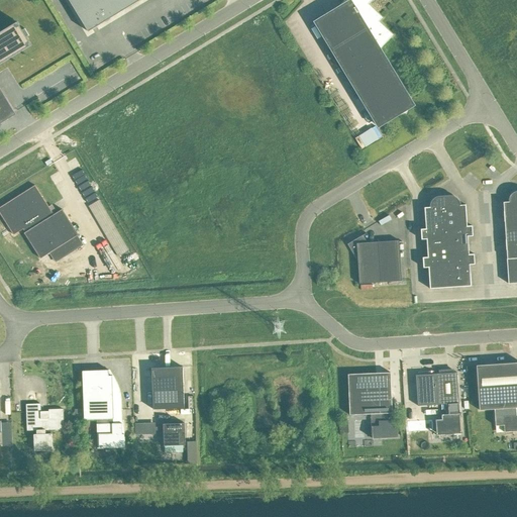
[(69,0),(88,32),(140,0),(69,0)]
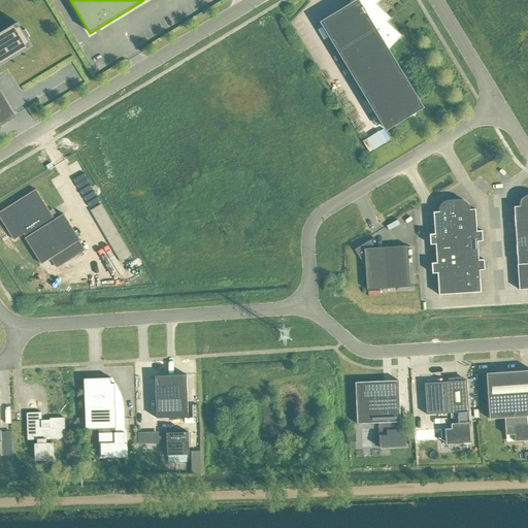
[(348,0),(347,2),(349,4),(347,6),(348,6),(349,7),(322,23),(386,130),(422,107),(388,51),(401,36),(387,23),(390,19),(375,5),(380,1),(377,0),(348,0)]
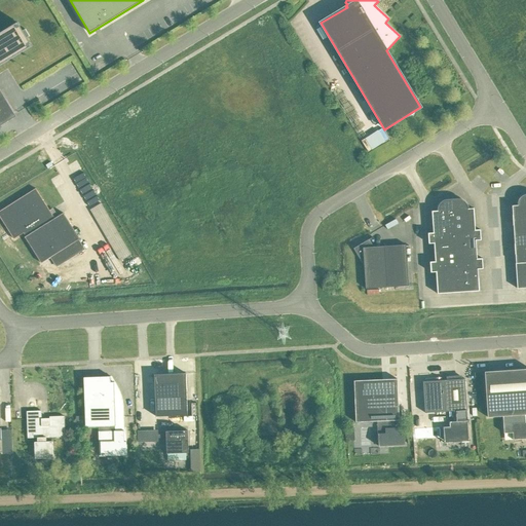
[(0,125),(15,117),(16,118),(16,117),(0,89),(0,66),(32,46),(27,38),(30,36),(26,30),(23,31),(17,23),(0,33),(0,125)]
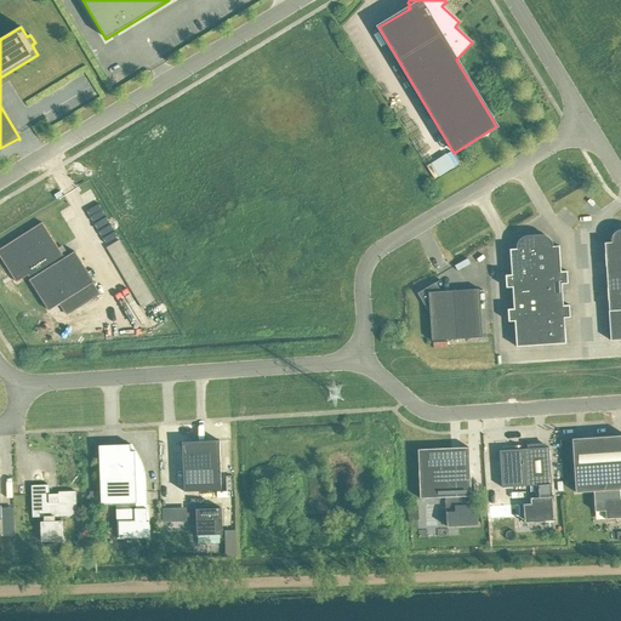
[(434,178),(459,164),(450,152),(427,166),(434,178)]
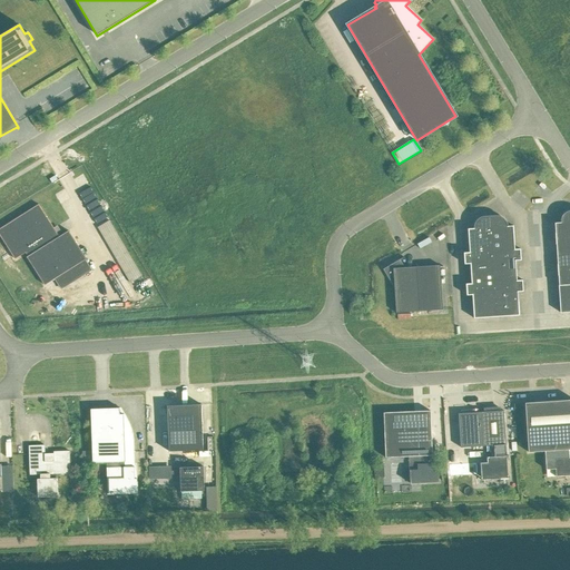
[(27,257),(45,285),(56,279),(61,288),(90,271),(85,261),(87,259),(68,231),(59,237),(39,205),(0,228),(0,235),(15,259),(26,253),(28,257),(27,257)]
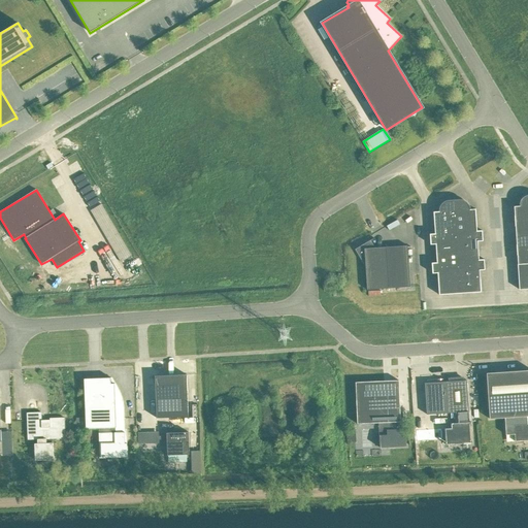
[(514,206),(519,290),(527,289),(527,195),(525,196),(523,198),(521,199),(520,201),(519,204),(519,206),(514,206)]
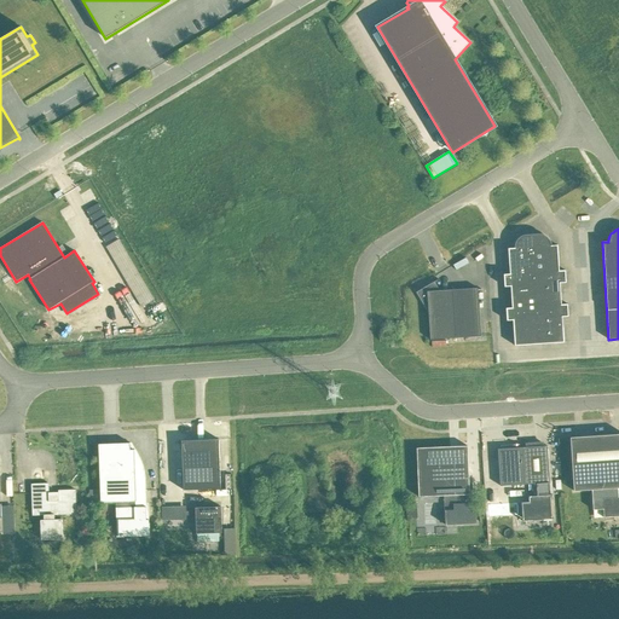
[(512,308),(505,308),(507,320),(513,320),(514,346),(563,342),(562,317),(568,317),(567,305),(561,305),(560,283),(566,283),(565,271),(559,271),(557,246),(551,246),(550,244),(550,243),(549,242),(549,239),(548,239),(548,238),(547,237),(545,237),(544,236),(542,235),(539,235),(538,235),(525,235),(524,236),(522,236),(521,236),(520,237),(519,238),(518,239),(516,241),(516,242),(515,243),(515,244),(514,246),(514,247),(514,248),(508,249),(509,275),(503,275),(504,287),(510,287),(512,308)]
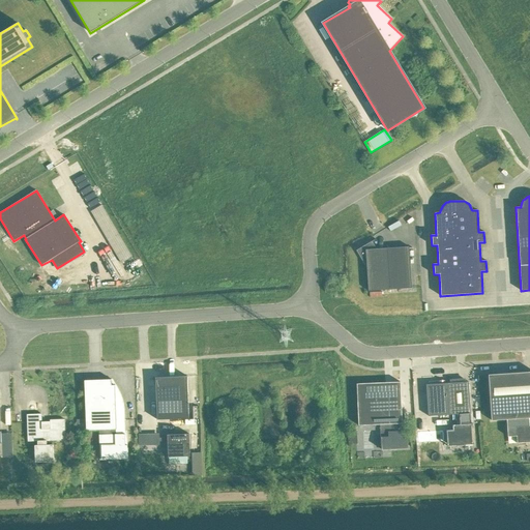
[(91,209),(106,238),(114,234),(115,237),(109,240),(111,244),(118,240),(121,246),(114,249),(120,261),(130,256),(102,203),(91,209)]
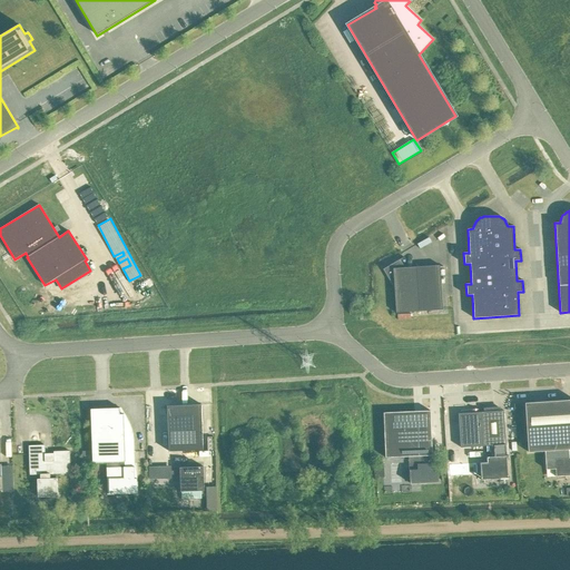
[(440,265),(404,267),(400,259),(383,269),(394,288),(396,313),(443,310),(440,265)]
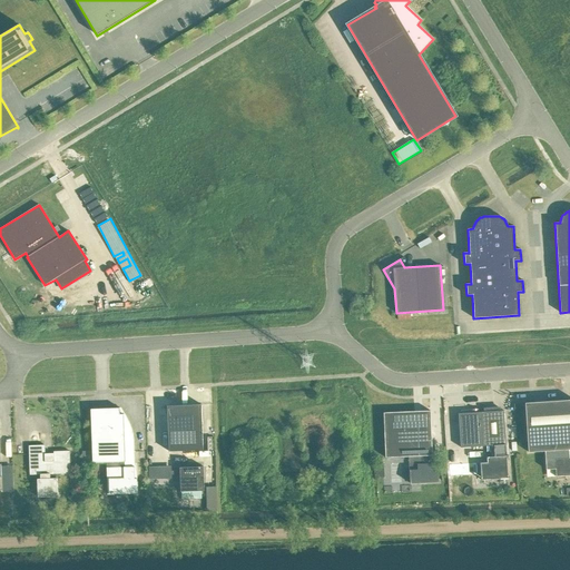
[(544,451),(546,460),(568,458),(566,457),(566,450),(569,449),(569,400),(526,403),(529,452),(544,451)]
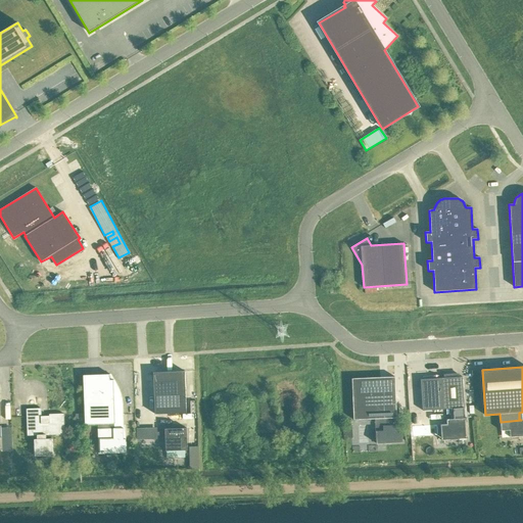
[(185,372),(153,373),(155,415),(186,414),(185,372)]
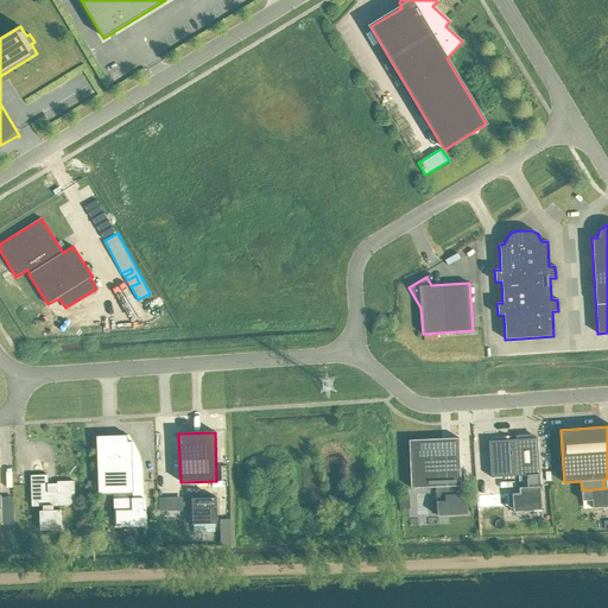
[(133,493),(133,498),(144,498),(143,468),(143,466),(141,463),(141,461),(140,460),(140,457),(139,455),(138,453),(137,450),(137,448),(133,442),(128,442),(128,436),(97,436),(99,494),(133,493)]
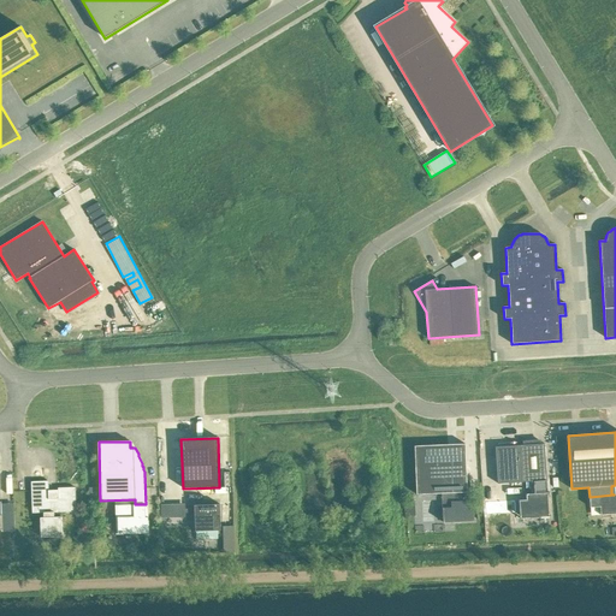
[(465,497),(463,493),(467,492),(468,492),(469,492),(469,491),(471,490),(469,483),(467,483),(465,444),(414,446),(416,495),(442,493),(443,522),(444,522),(473,521),(472,497),(465,497)]
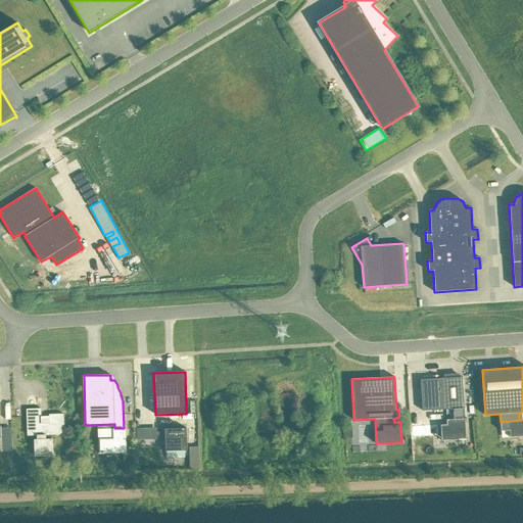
[(441,378),(443,410),(454,409),(455,419),(446,419),(447,424),(440,424),(441,438),(450,437),(450,440),(460,439),(459,437),(466,436),(465,423),(467,422),(466,403),(464,403),(462,377),(441,378)]
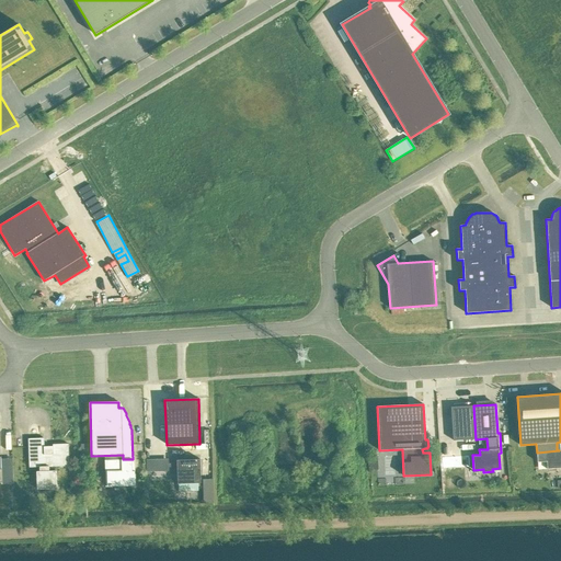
[(39,471),(36,471),(37,490),(57,489),(56,471),(49,471),(49,467),(69,466),(68,444),(53,445),(53,446),(44,447),(44,438),(29,438),(30,468),(39,467),(39,471)]
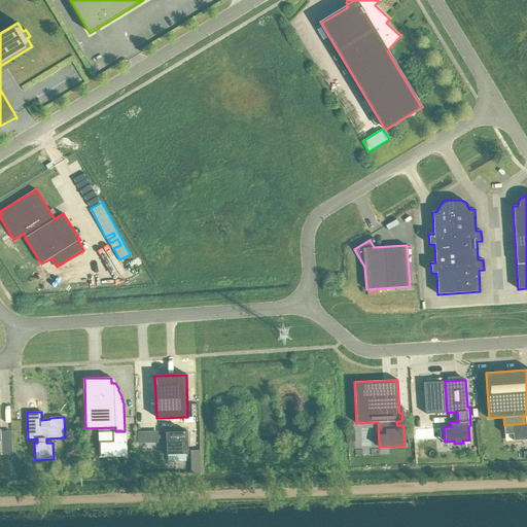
[(526,423),(525,423),(504,425),(504,434),(514,433),(514,441),(516,441),(516,443),(523,443),(523,441),(526,440),(526,423)]
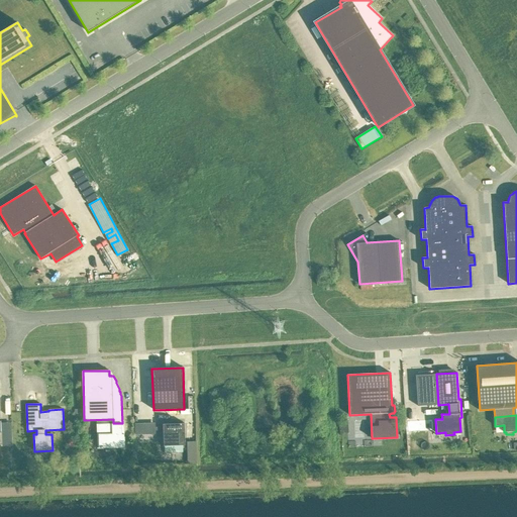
[(349,433),(353,433),(353,438),(359,437),(358,434),(365,433),(364,426),(358,426),(358,421),(348,421),(349,433)]
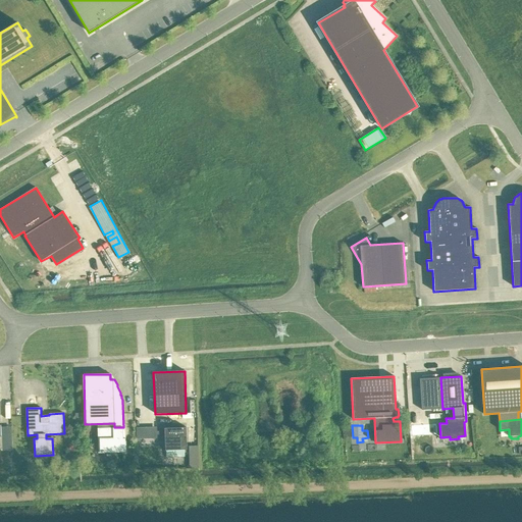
[(123,427),(114,427),(98,428),(98,450),(100,450),(100,453),(126,452),(126,444),(125,444),(125,438),(123,438),(123,427)]
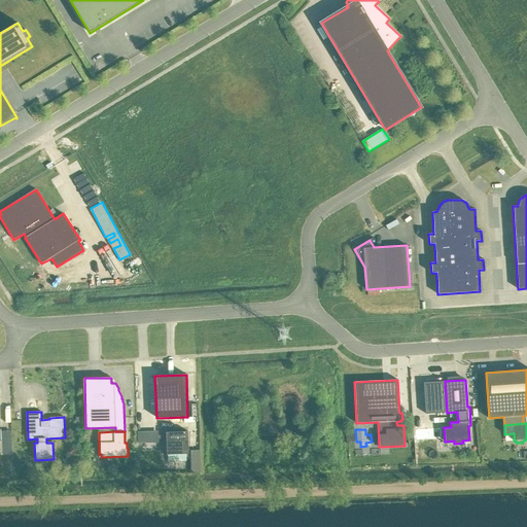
[(148,443),(148,431),(138,432),(138,444),(148,443)]
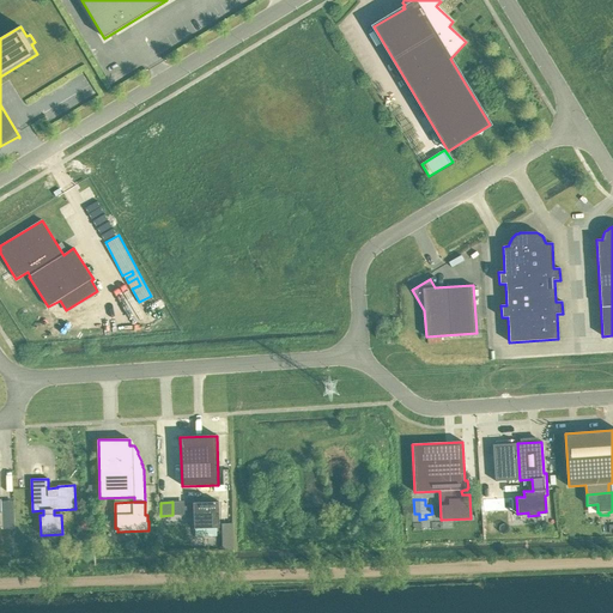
[(219,528),(219,502),(193,503),(194,529),(195,529),(195,538),(217,536),(217,528),(219,528)]
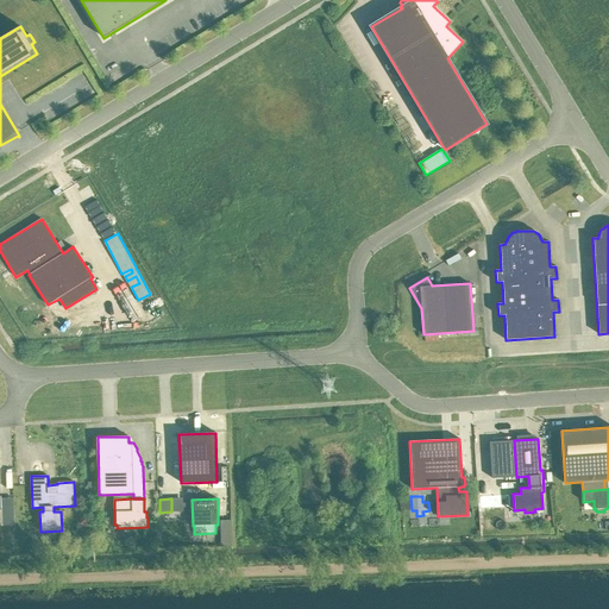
[(231,523),(221,523),(223,545),(231,545),(231,523)]
